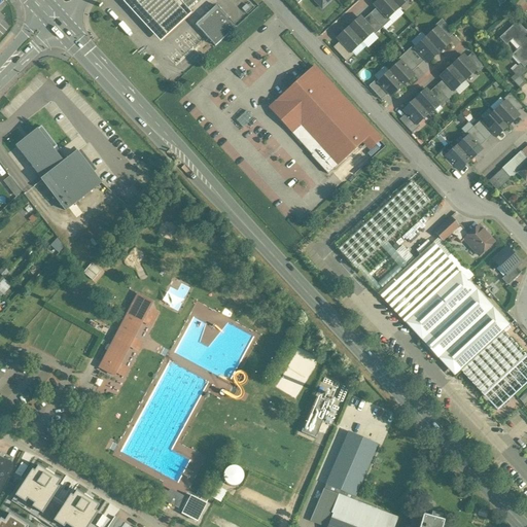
[(185,11),(174,0),(120,0),(160,42),(189,15),(185,11)]
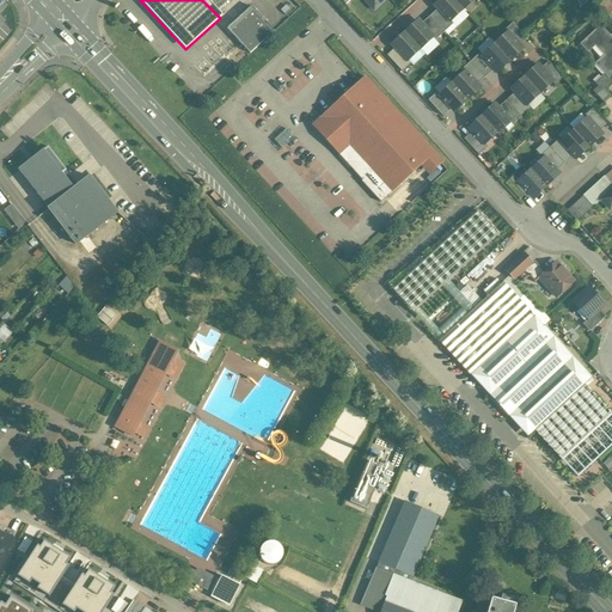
[(227,1),(226,0),(202,0),(215,13),(227,1)]
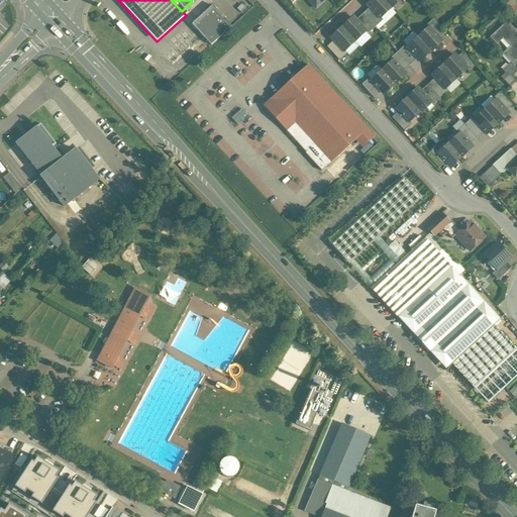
[(308,0),(316,8),(324,0),(308,0)]
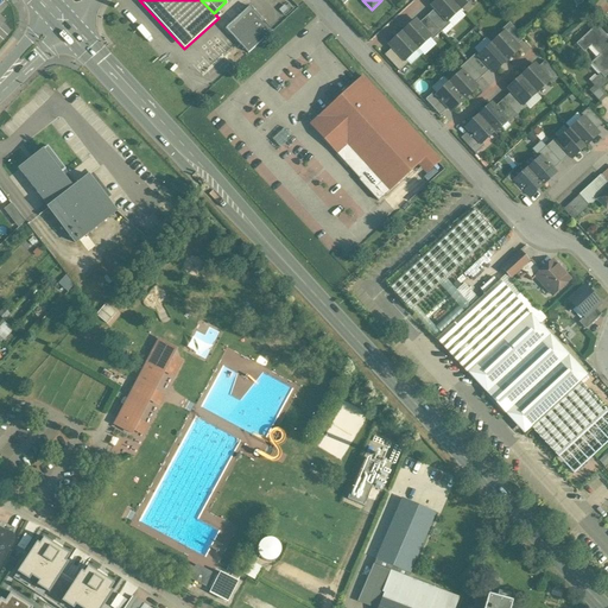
[(460,10),(450,0),(437,0),(432,5),(435,8),(448,21),(460,10)]
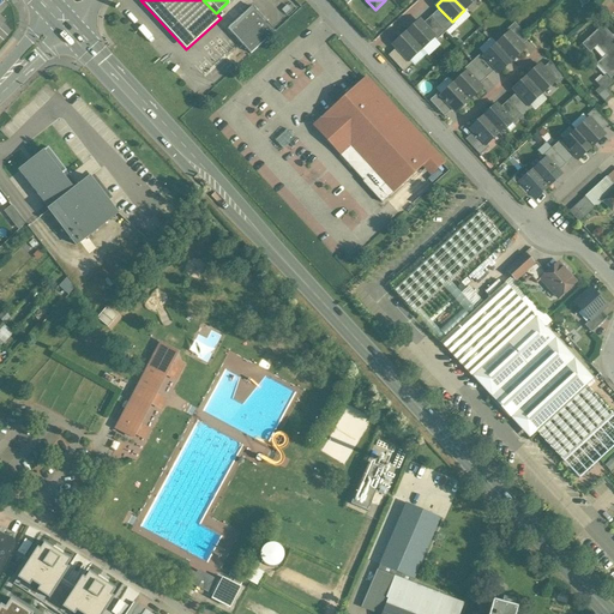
[(455,0),(464,10),(475,0),(455,0)]
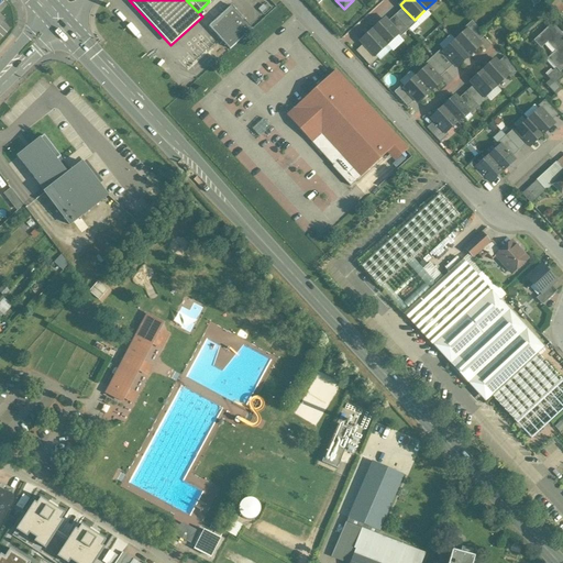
[(555,17),(562,10),(562,8),(556,0),(553,0),(547,6),(555,17)]
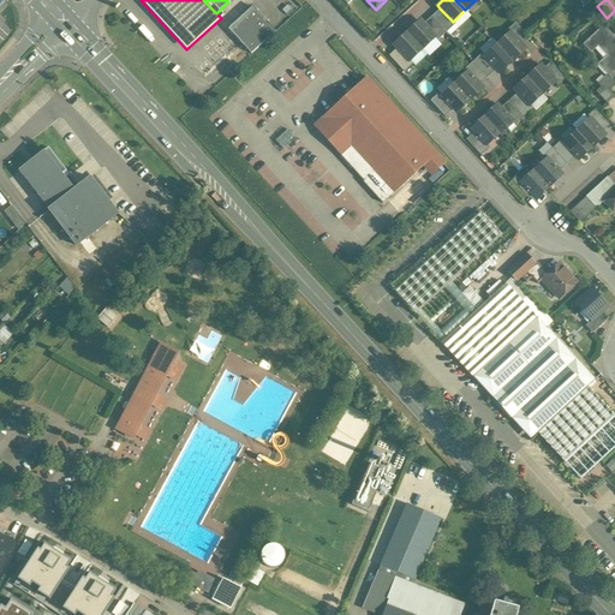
[(275,33),(252,7),(228,29),(251,54),(275,33)]
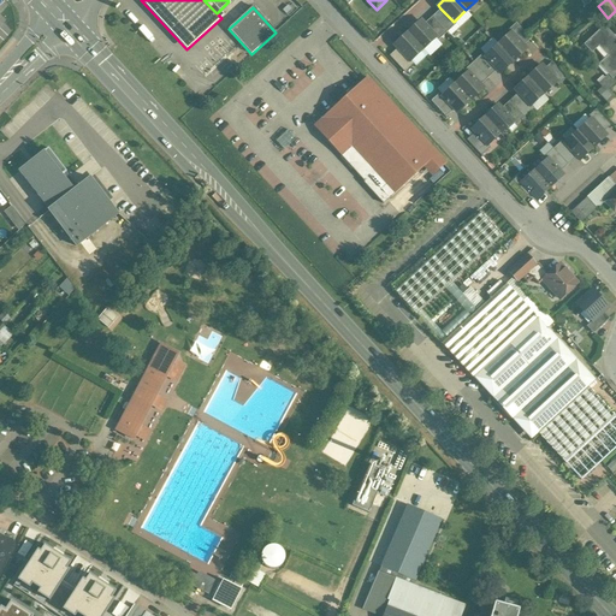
[(454,22),(440,9),(432,17),(446,33),(456,24),(454,22)]
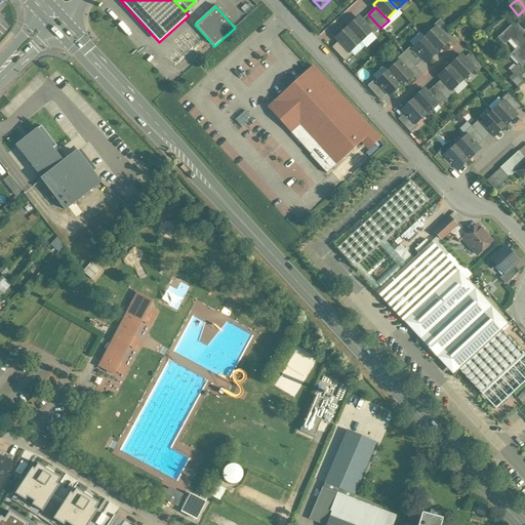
[(380,28),(368,14),(361,22),(371,33),(373,35),(380,28)]
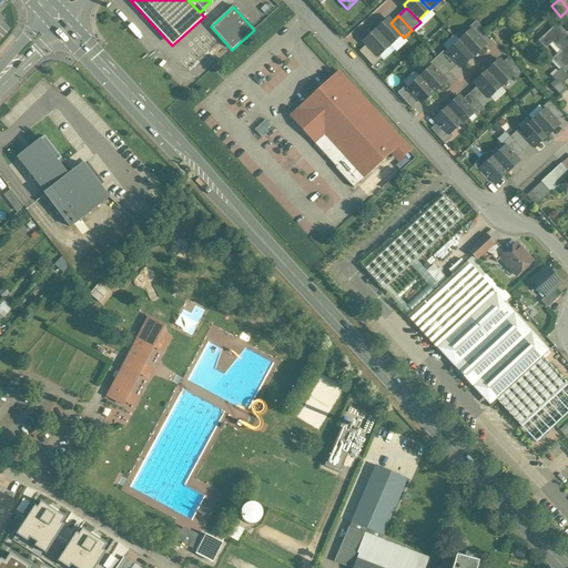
[(391,23),(387,20),(376,30),(389,46),(402,36),(391,23)]
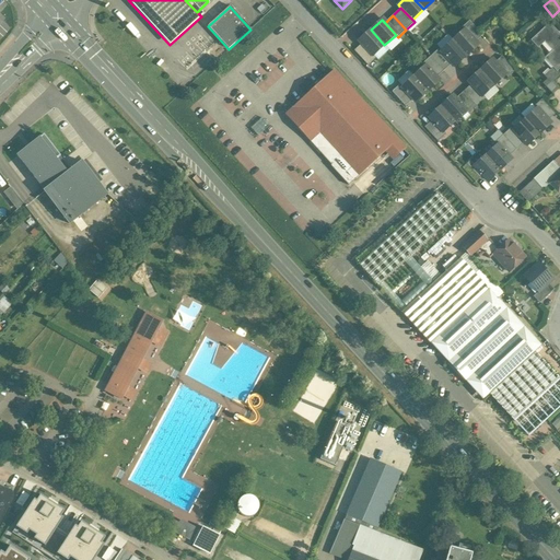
[(482,36),(469,21),(462,27),(464,31),(464,30),(475,42),(482,36)]
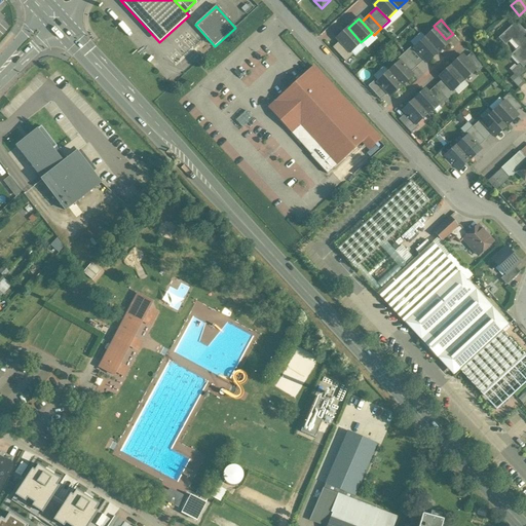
[(525,34),(516,24),(499,39),(505,46),(515,38),(524,49),(514,59),(519,64),(522,68),(524,67),(525,65),(525,34)]
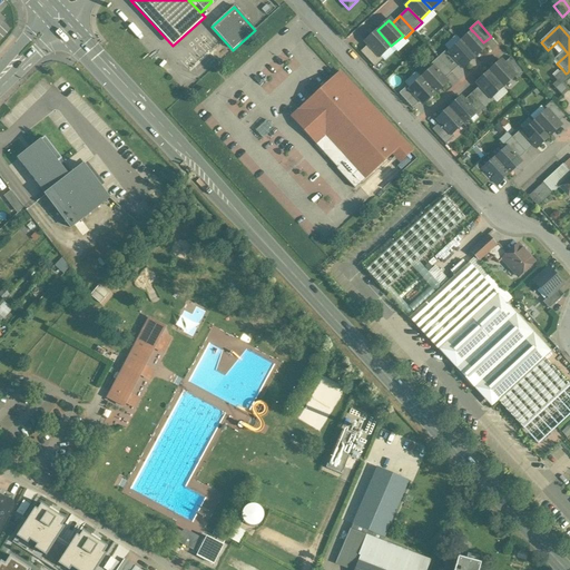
[(391,46),(377,30),(365,41),(369,45),(380,57),(391,46)]
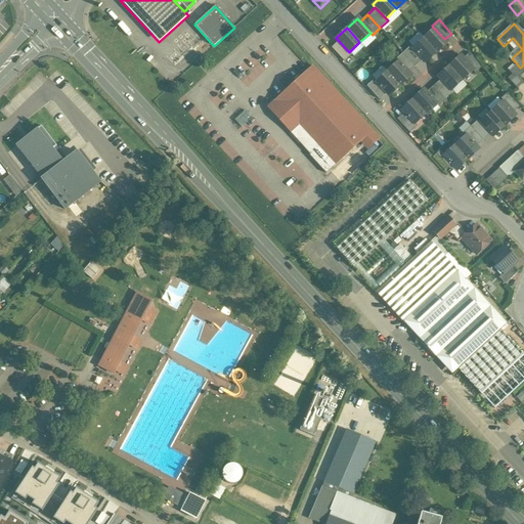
[(444,39),(434,28),(434,29),(424,38),(436,52),(447,42),(444,39)]
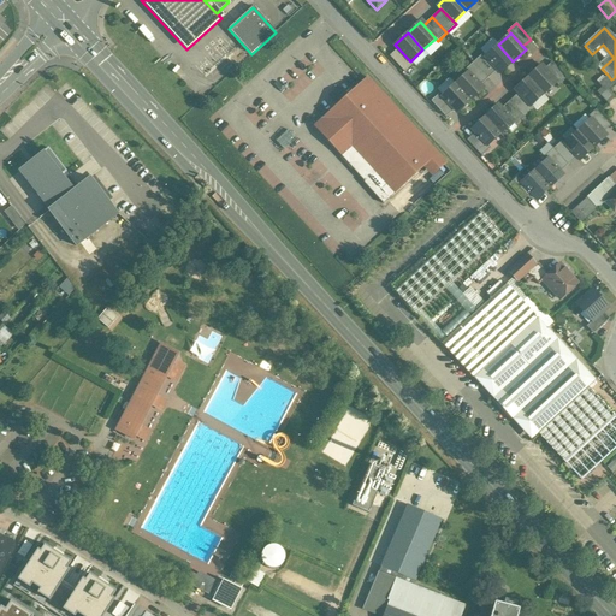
[(486,55),(485,57),(497,70),(501,73),(513,61),(498,45),(486,55)]
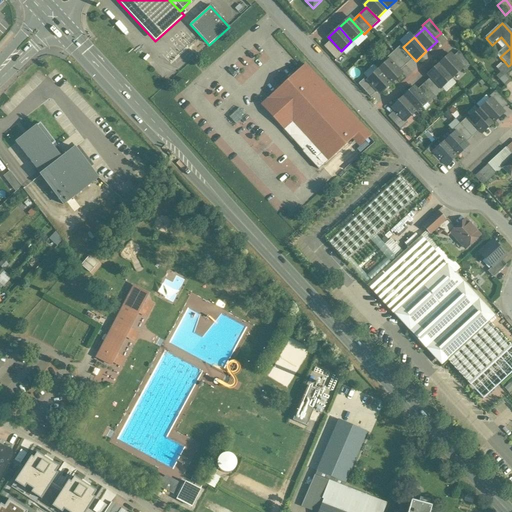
[(341,51),(331,40),(324,47),(336,60),(343,53),(341,51)]
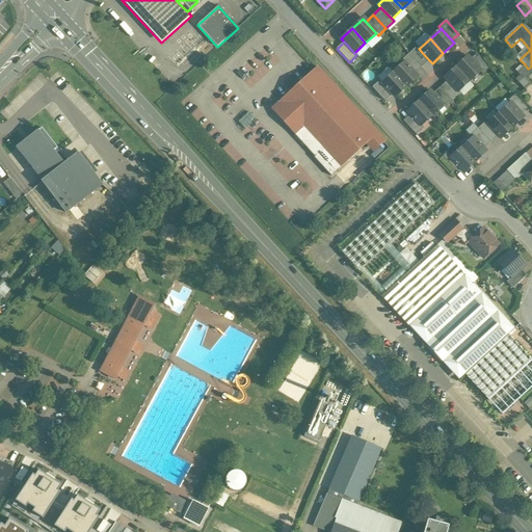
[(420,48),(418,46),(408,54),(422,68),(429,60),(419,49),(420,48)]
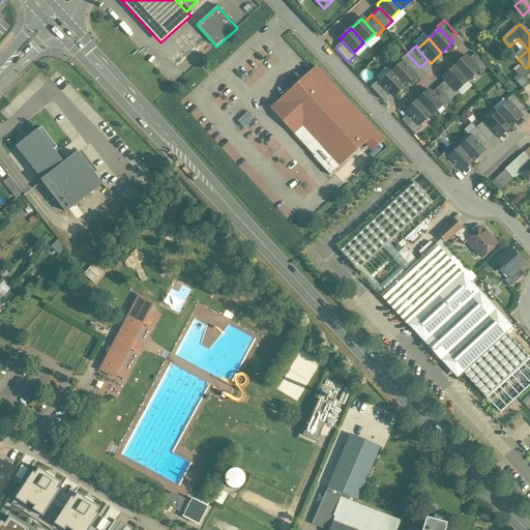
[(420,67),(407,54),(400,61),(402,63),(402,62),(413,74),(420,67)]
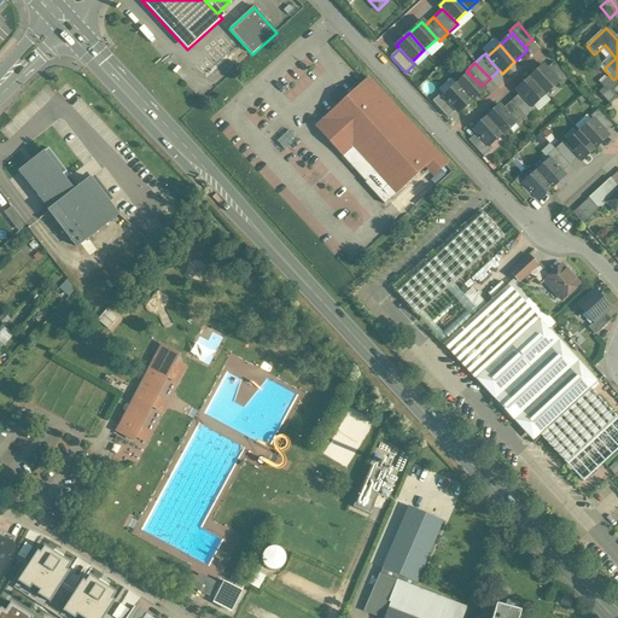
[(554,63),(546,70),(558,83),(560,86),(569,79),(554,63)]
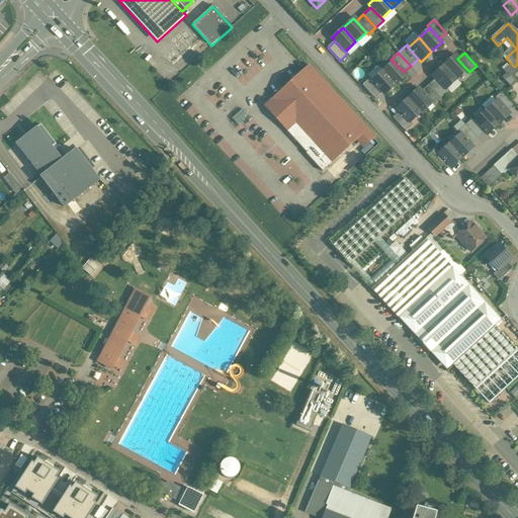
[(457,59),(454,56),(444,65),(457,79),(467,70),(457,59)]
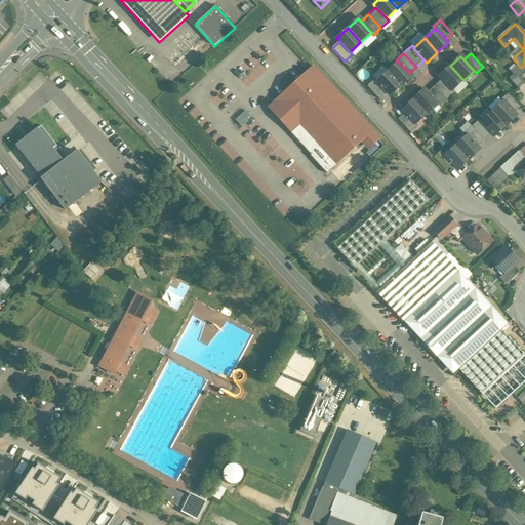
[(409,73),(398,62),(398,63),(388,72),(401,86),(411,76),(409,73)]
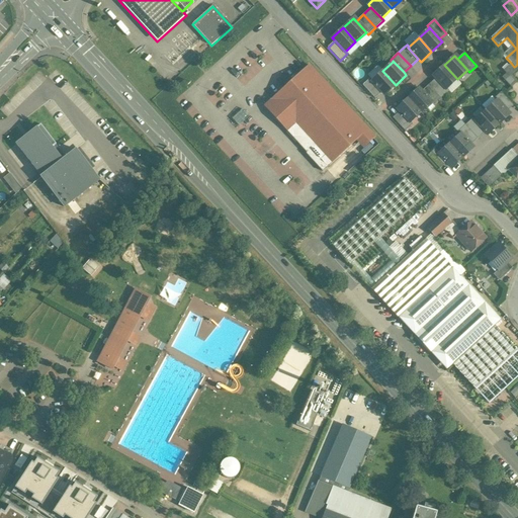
[(511,63),(505,68),(512,76),(517,70),(517,68),(516,66),(514,67),(511,63)]
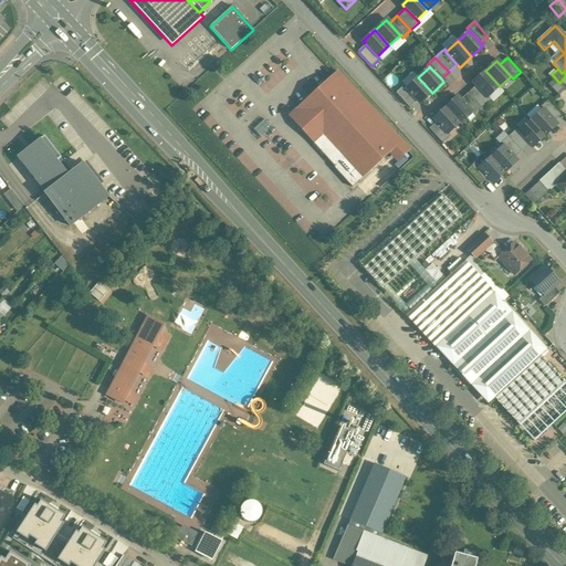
[(337,71),(336,72),(334,73),(287,115),(353,187),(383,159),(383,160),(384,159),(384,158),(392,150),(400,159),(409,152),(410,150),(409,149),(338,72),(337,71)]
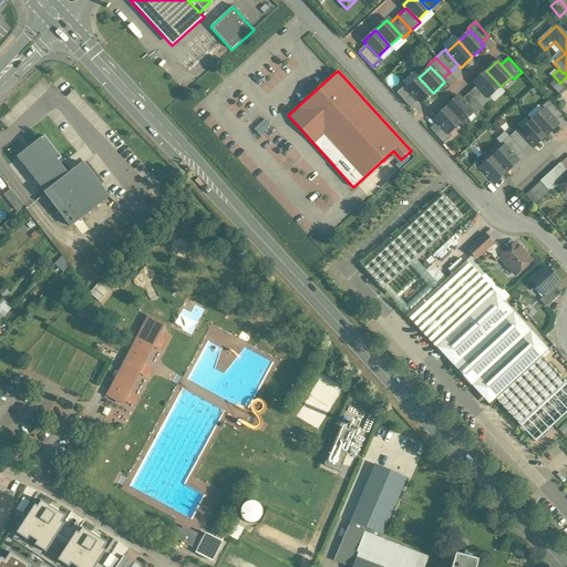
[(501,86),(486,71),(474,82),(477,85),(488,98),(501,86)]
